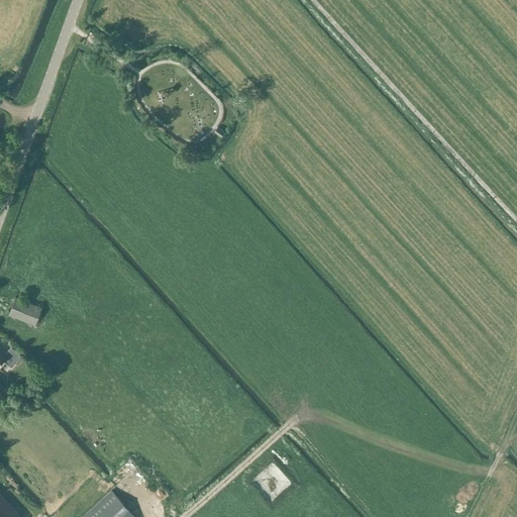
[(42,307),(15,297),(9,314),(35,324),(42,307)]
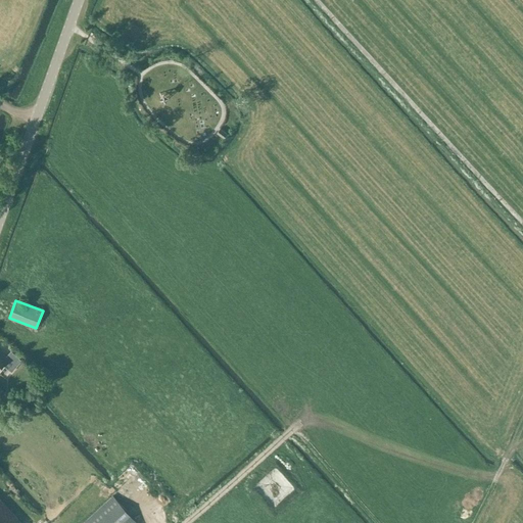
[(5,357),(1,352),(0,353),(0,352),(0,366),(2,364),(11,372),(21,361),(11,350),(5,357)]
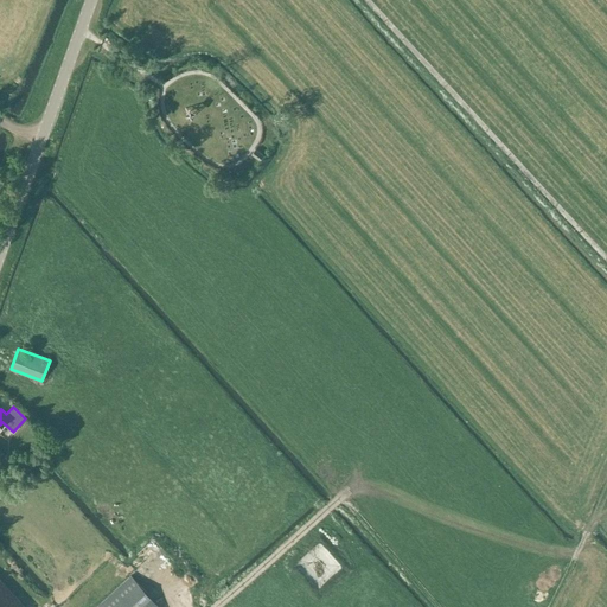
[(158,564),(168,557),(159,547),(149,554),(158,564)]
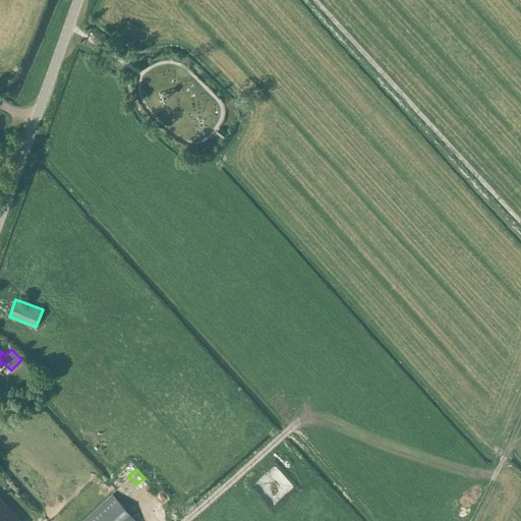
[(263,482),(269,497),(283,490),(277,476),(263,482)]
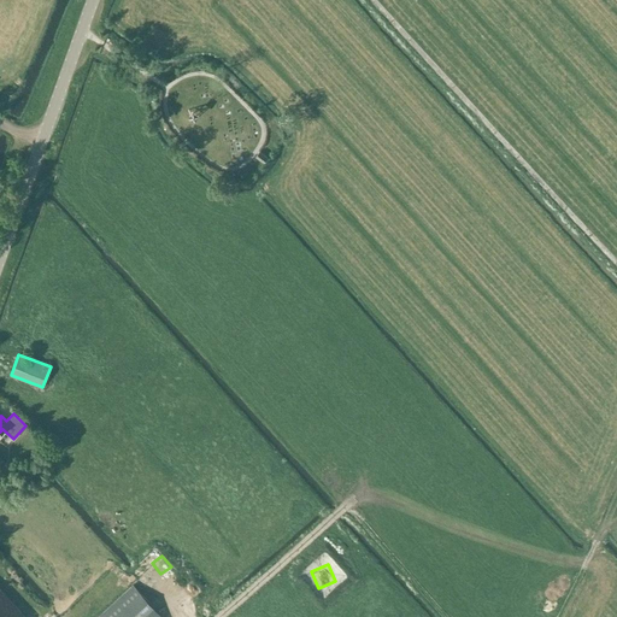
[(162,616),(134,585),(97,616),(162,616)]
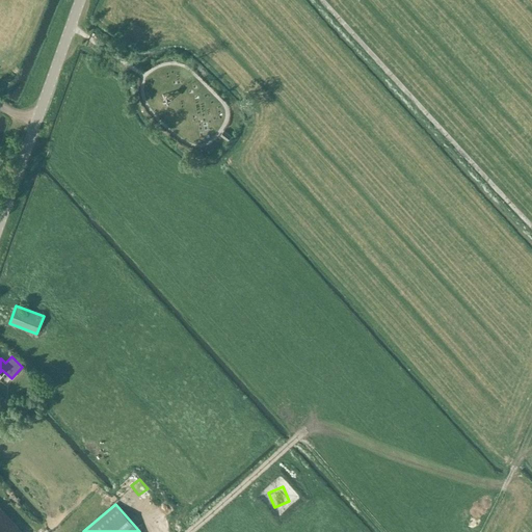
[(0,531),(22,531),(0,508),(0,531)]
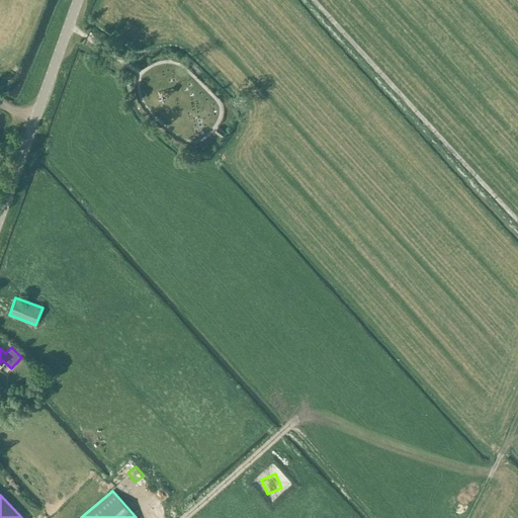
All buildings are outlined.
